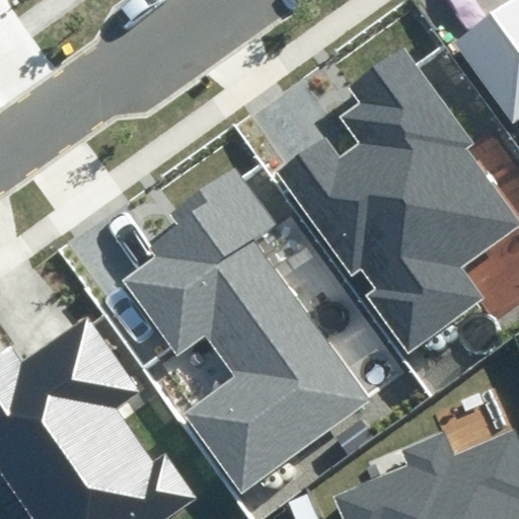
[(518,0),(503,0),(447,40),(513,132),(518,128),(518,0)]
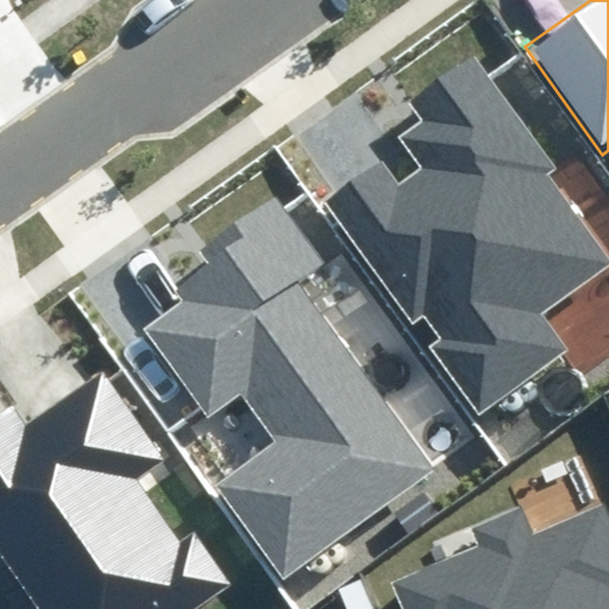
[(388,149),(322,195),(413,325),(424,316),(437,336),(425,344),(476,415),(569,351),(541,312),(607,265),(542,175),(559,163),(478,49),(405,100),(420,120),(396,137),(419,169),(408,176),(388,149)]
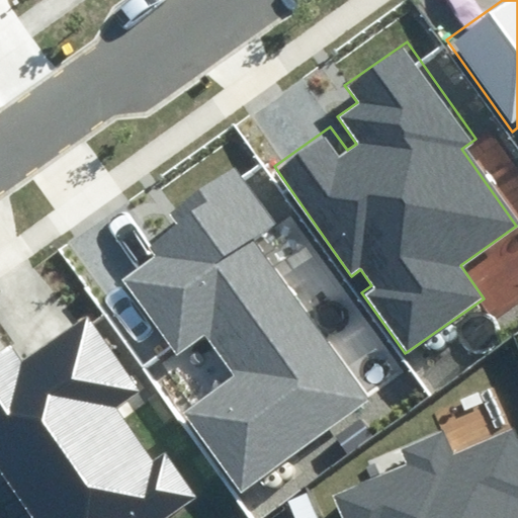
[(182,230),(117,277),(175,356),(205,334),(236,375),(185,412),(239,485),(364,395),(252,242),(278,223),(237,166),(171,214),(182,230)]
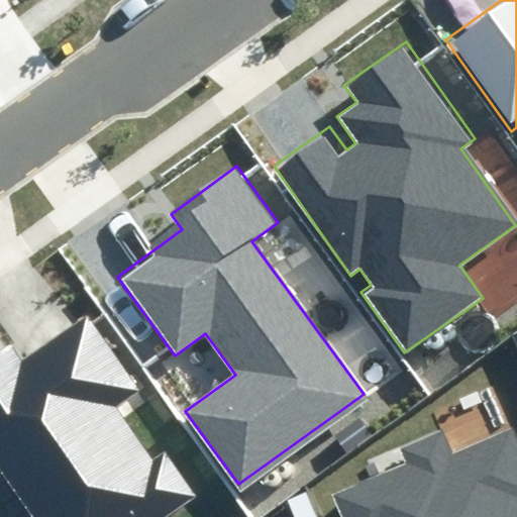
[(6,341),(0,345),(0,458),(40,516),(170,516),(210,489),(175,439),(150,456),(115,406),(141,388),(90,315),(21,364),(6,341)]
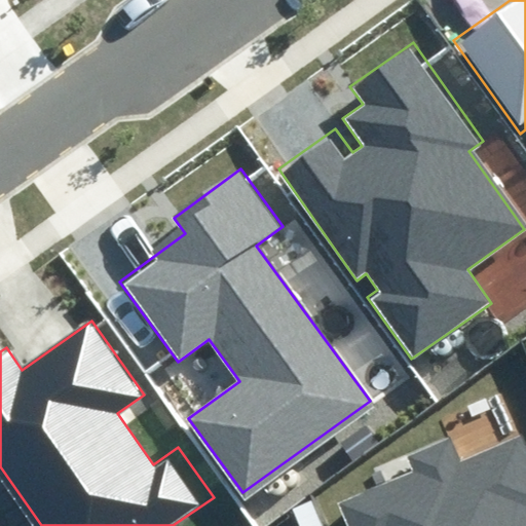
[(452,346),(454,347),(457,348),(460,347),(462,346),(464,344),(465,341),(465,338),(464,336),(462,334),(460,333),(460,332),(457,332),(454,332),(452,333),(451,335),(449,337),(449,339),(449,342),(450,344),(452,346)]
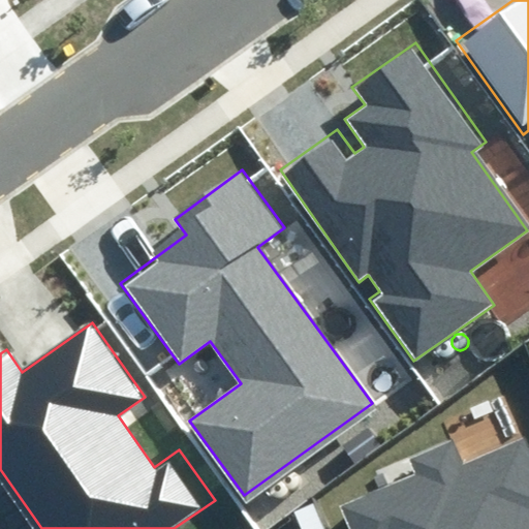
[(439,356),(442,359),(444,359),(447,358),(450,356),(452,354),(453,351),(453,349),(452,346),(449,344),(448,343),(447,343),(444,342),(442,342),(440,343),(438,345),(437,347),(436,350),(437,352),(437,354),(439,356)]
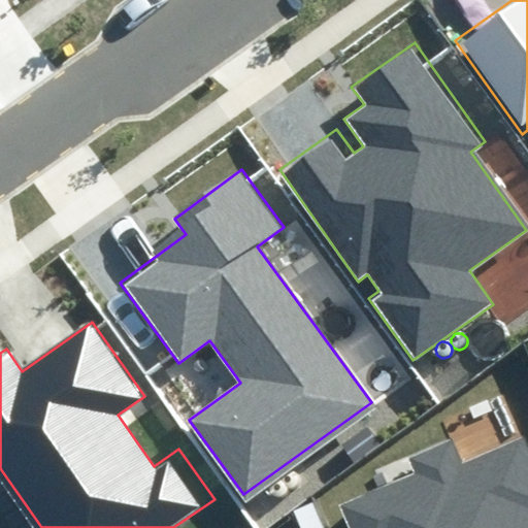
[(419,474),(342,506),(352,527),(527,527),(527,443),(525,437),(463,463),(454,440),(413,458),(419,474)]
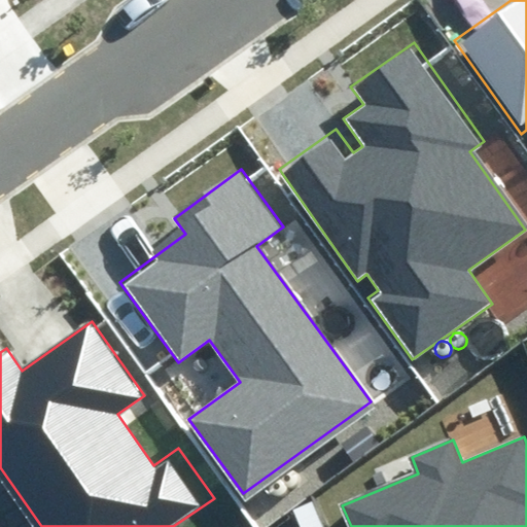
[(286,484),(289,485),(292,485),(294,485),(297,483),(299,481),(300,479),(300,476),(299,472),(296,470),(295,469),(294,469),(291,468),(289,469),(287,470),(285,472),(284,475),(283,477),(284,479),(285,482),(286,484)]
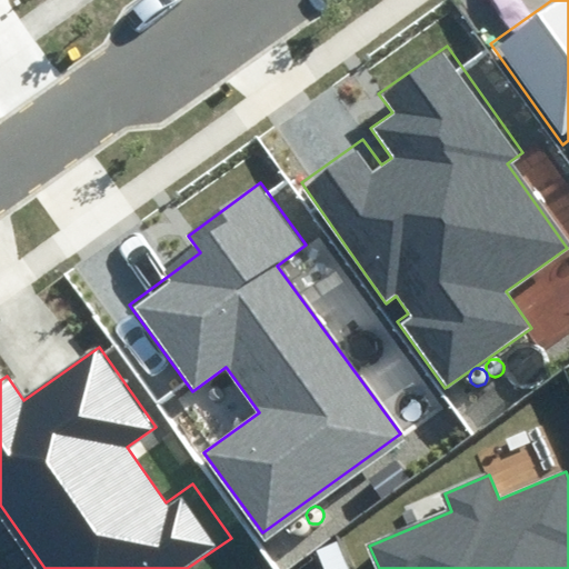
[(292,532),(295,535),(298,535),(301,535),(303,532),(306,530),(307,527),(307,525),(306,521),(303,519),(301,518),(298,517),(295,518),(292,519),(291,520),(289,522),(289,526),(289,528),(290,530),(292,532)]
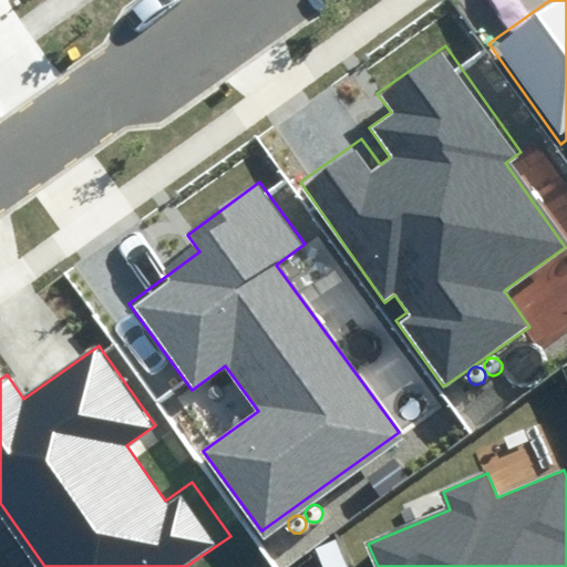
All buildings are outlined.
